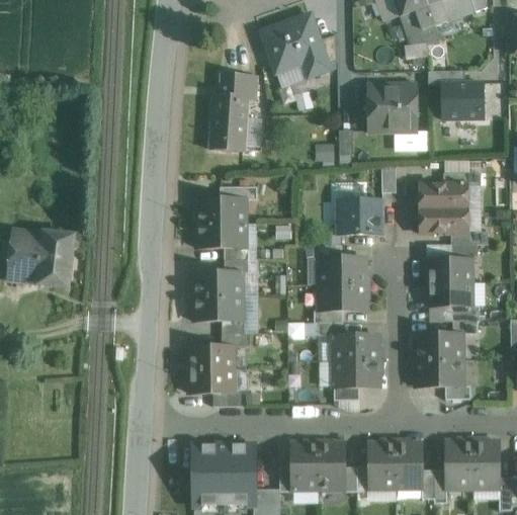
[(393,0),(399,15),(414,10),(421,29),(447,20),(440,1),(443,0),(393,0)]
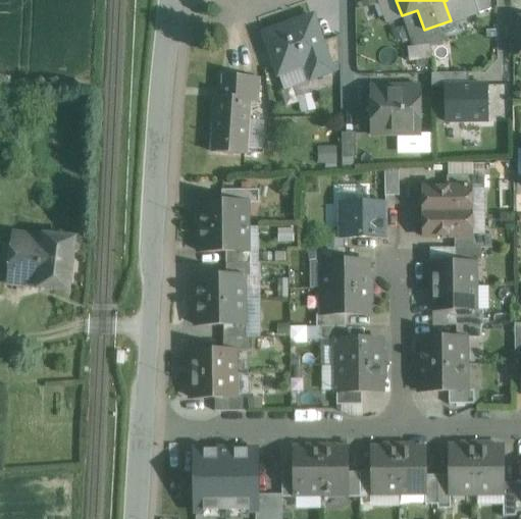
[(417,10),(402,15),(409,35),(424,30),(417,10)]
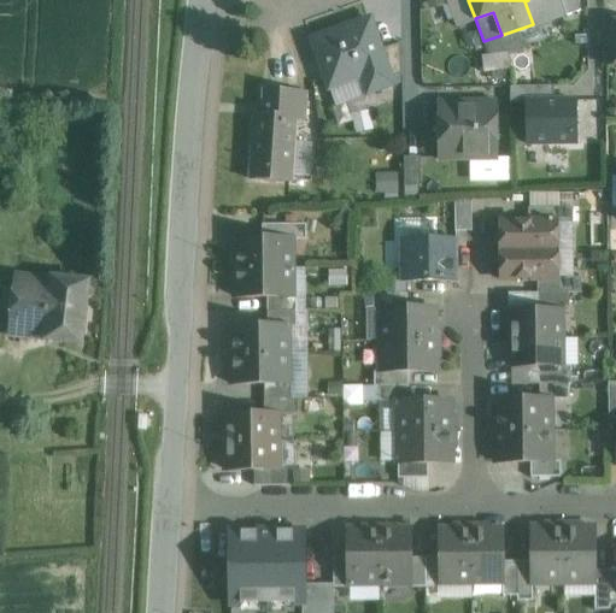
[(369,16),(311,36),(328,86),(359,74),(365,90),(392,81),(389,75),(380,46),(369,16)]
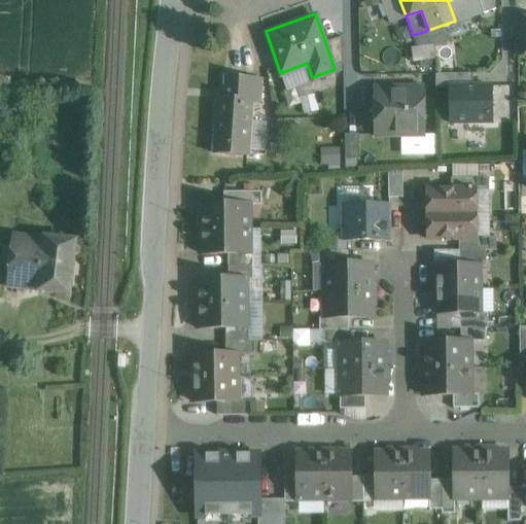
[(454,36),(457,26),(455,21),(428,30),(432,43),(447,41),(447,36),(454,36)]
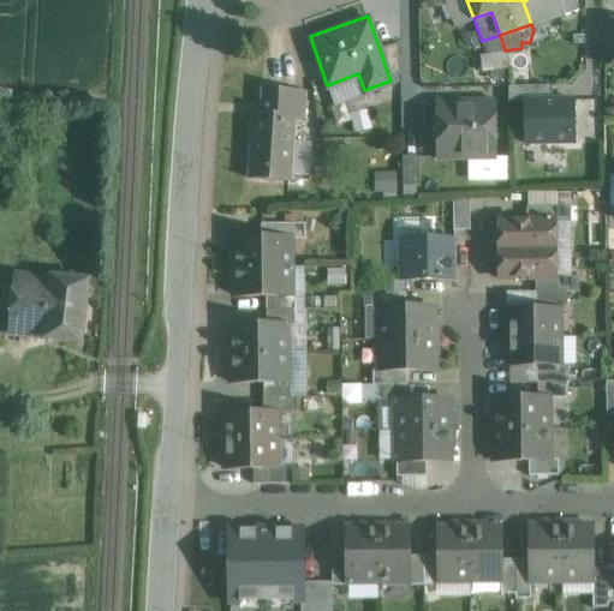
[(398,40),(379,46),(388,75),(399,71),(398,40)]
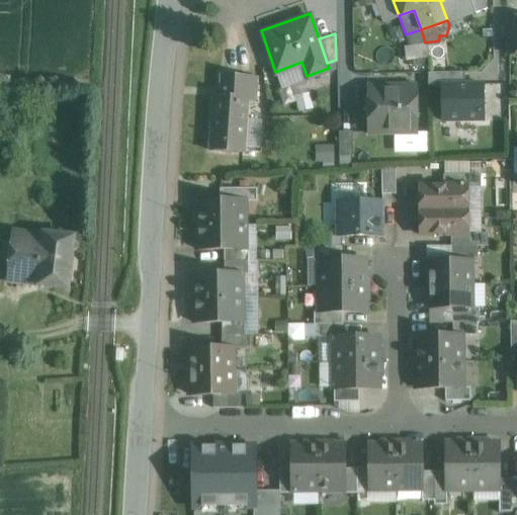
[(439,40),(425,43),(427,56),(441,54),(439,40)]
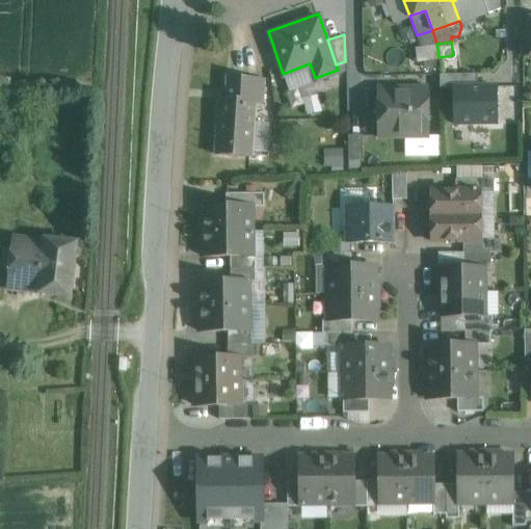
[(436,44),(415,46),(417,59),(439,57),(436,44)]
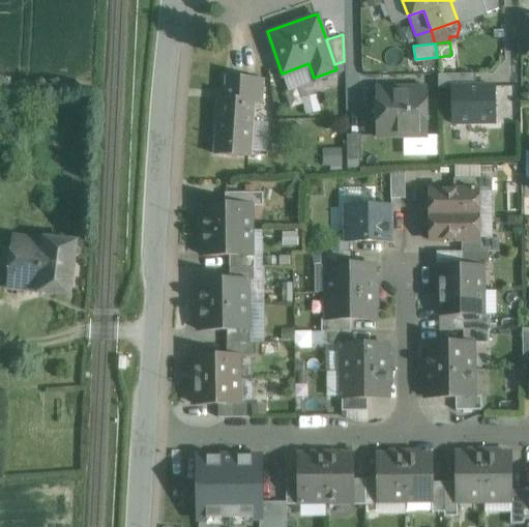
[(262,77),(226,75),(225,96),(218,96),(214,151),(248,153),(252,100),(261,100),(262,77)]
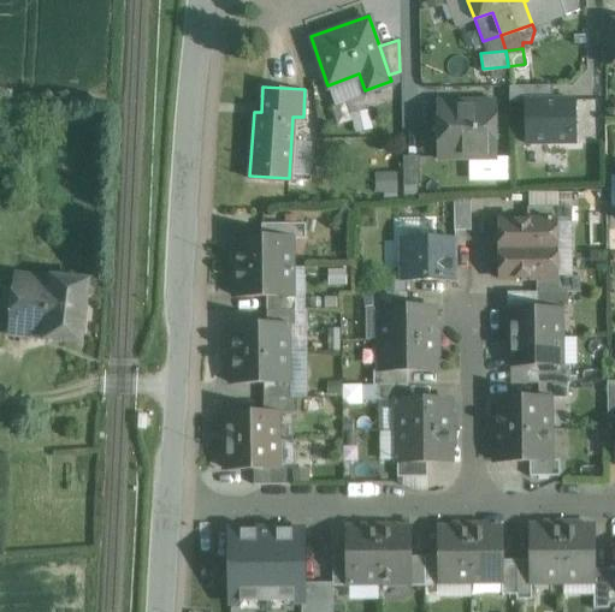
[(471,99),(471,105),(437,106),(438,156),(494,156),(494,99),(471,99)]
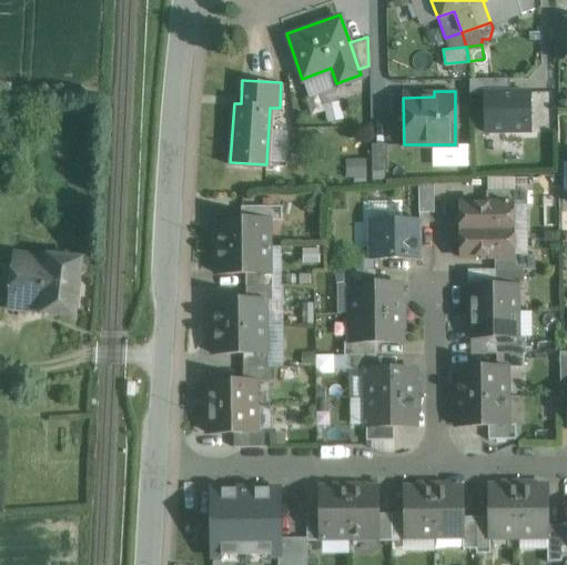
[(485,91),(486,131),(529,131),(529,91),(485,91)]
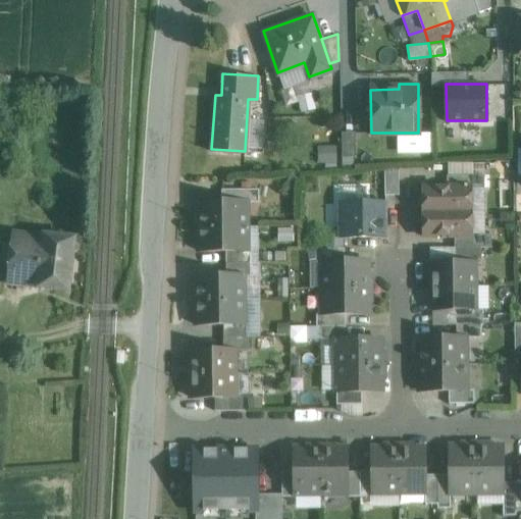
[(355,131),(341,131),(341,155),(355,155),(355,131)]
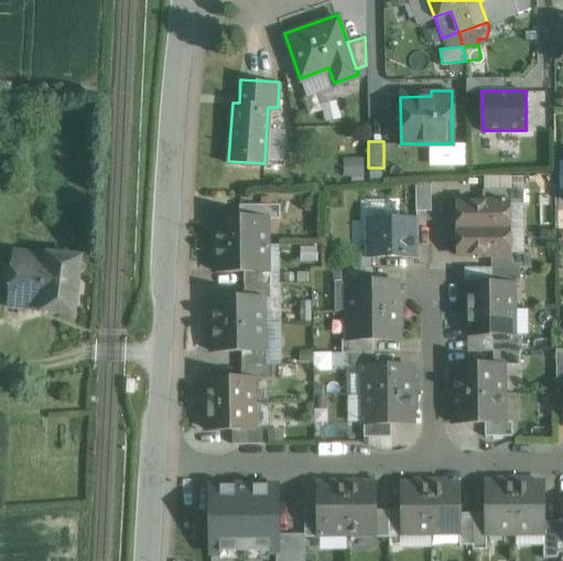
[(342,157),(342,174),(363,174),(363,155),(342,157)]
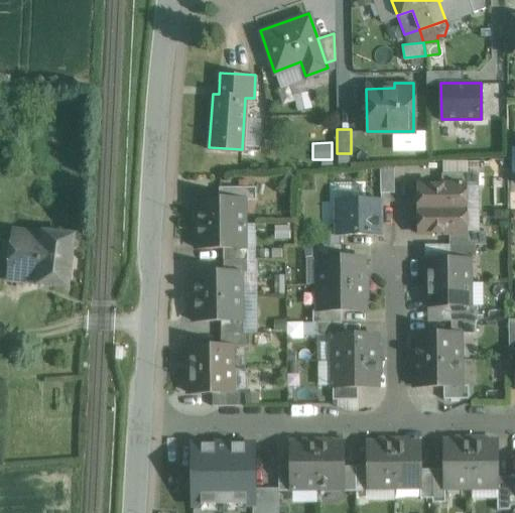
[(393,191),(393,163),(379,163),(379,191),(393,191)]
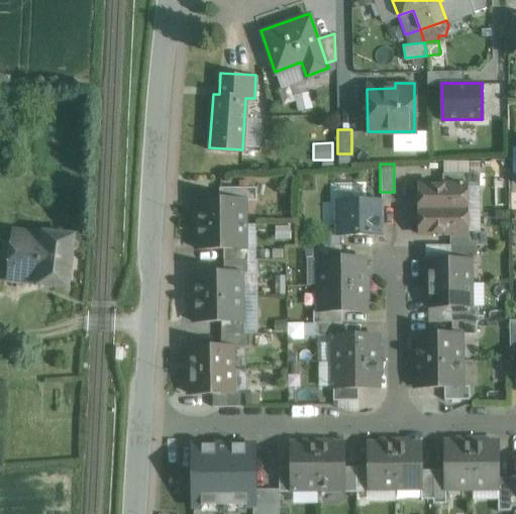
[(479,172),(441,172),(441,184),(466,184),(466,185),(479,185),(479,172)]
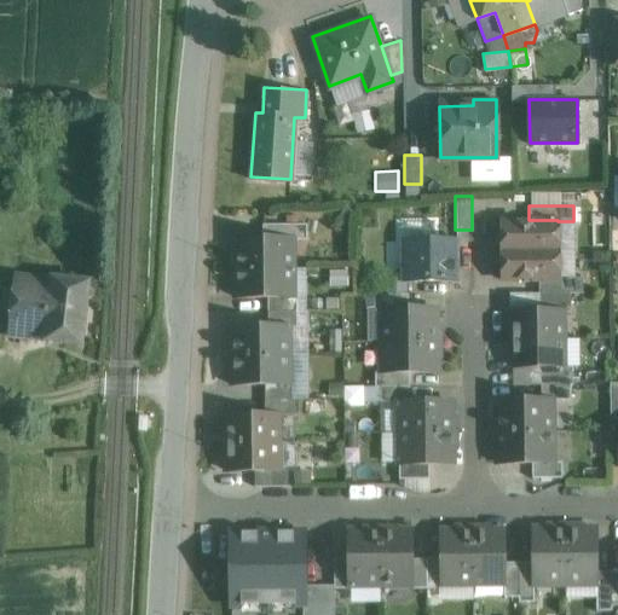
[(558,221),(558,220),(529,220),(501,221),(501,249),(558,248),(558,221)]
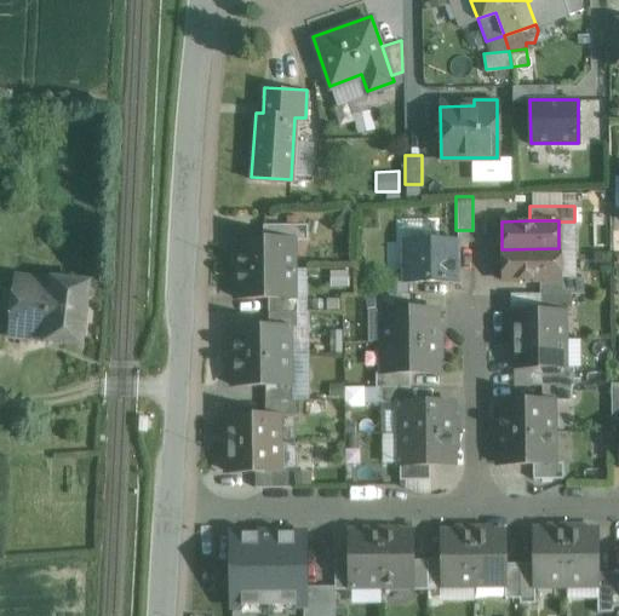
[(307,223),(262,223),(262,237),(291,237),(291,239),(307,239),(307,223)]
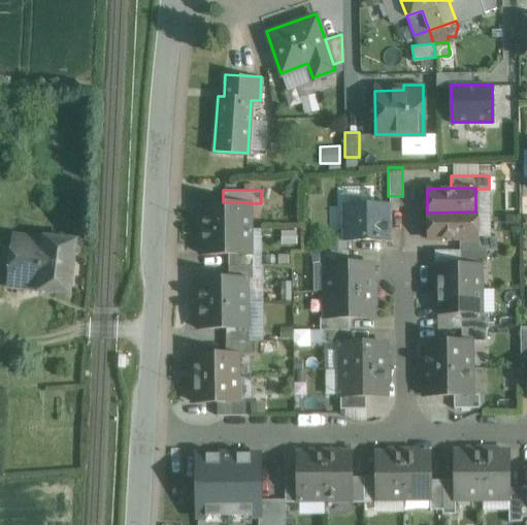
[(223,202),(201,203),(201,228),(248,227),(248,203),(248,202),(223,202)]
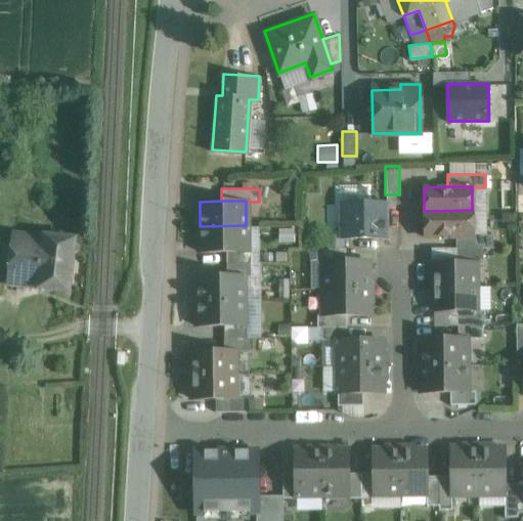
[(384,234),(383,203),(342,203),(343,235),(384,234)]
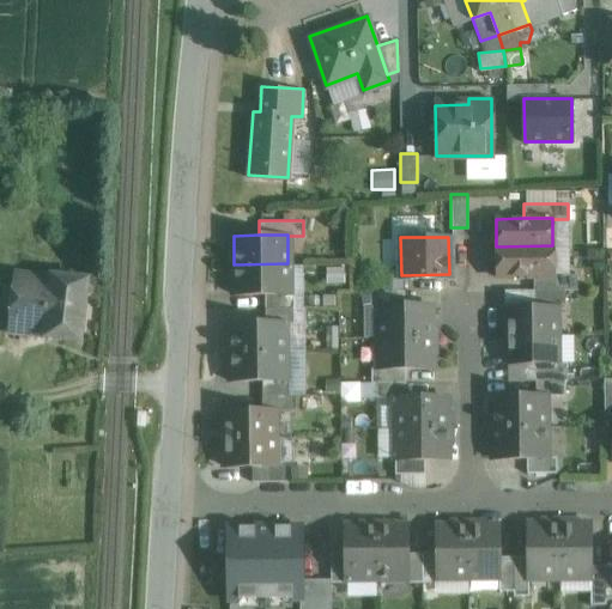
[(552,245),(496,247),(497,274),(533,274),(552,274),(552,273),(552,245)]
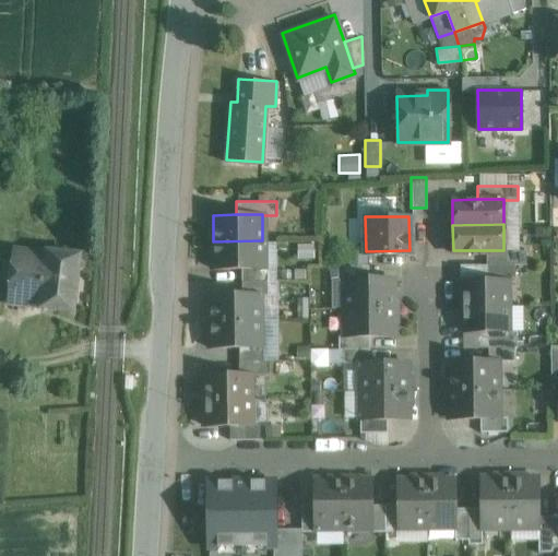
[(262,240),(213,241),(213,268),(240,268),(262,267),(262,240)]
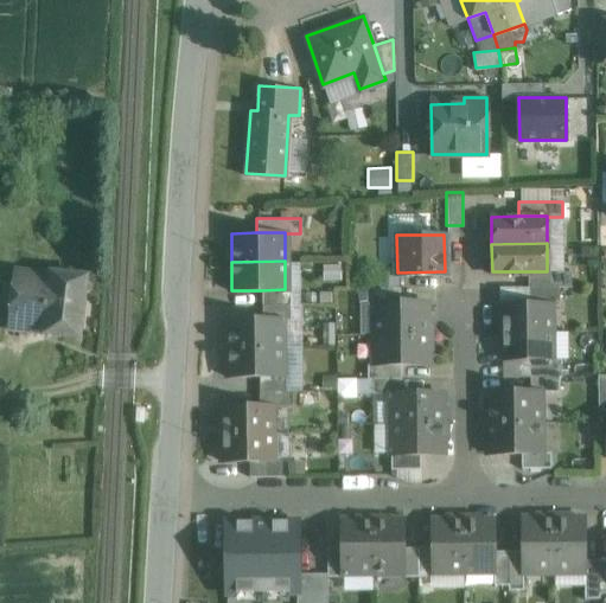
[(49,270),(48,274),(16,269),(14,271),(21,273),(16,320),(10,319),(8,321),(42,325),(42,332),(78,335),(85,274),(49,270)]
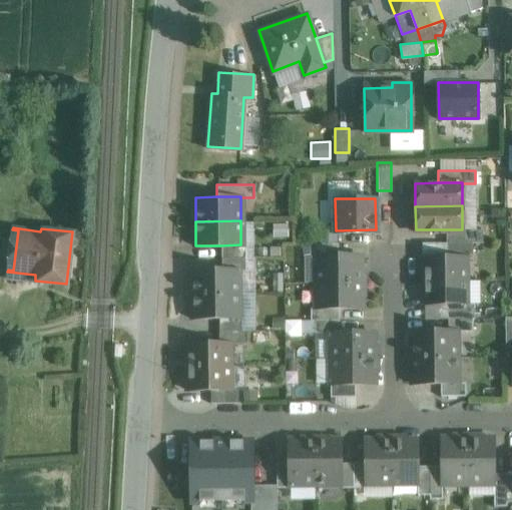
[(462,228),(462,229),(446,229),(446,241),(472,240),(472,241),(482,241),(482,228),(462,228)]
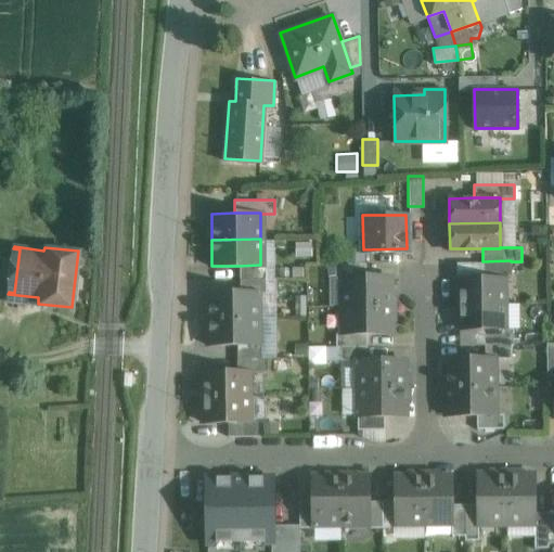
[(511,261),(511,260),(482,261),(482,278),(503,278),(511,278),(511,261)]
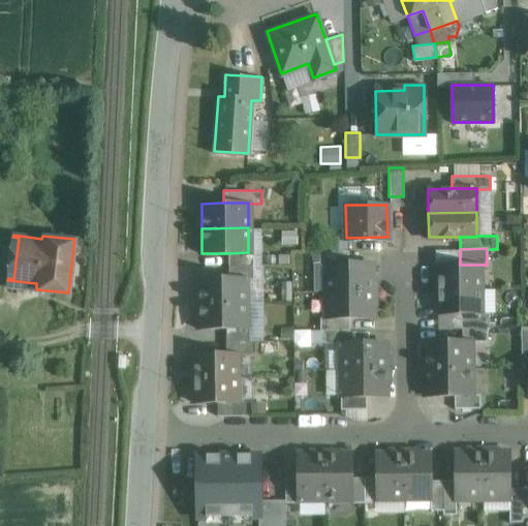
[(348,263),(348,250),(319,250),(319,264),(325,264),(325,263),(348,263)]
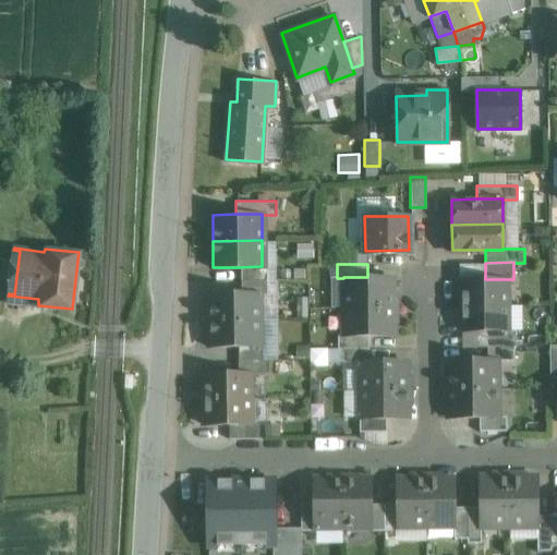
[(267,266),(264,266),(262,266),(240,267),(241,280),(267,279),(267,266)]
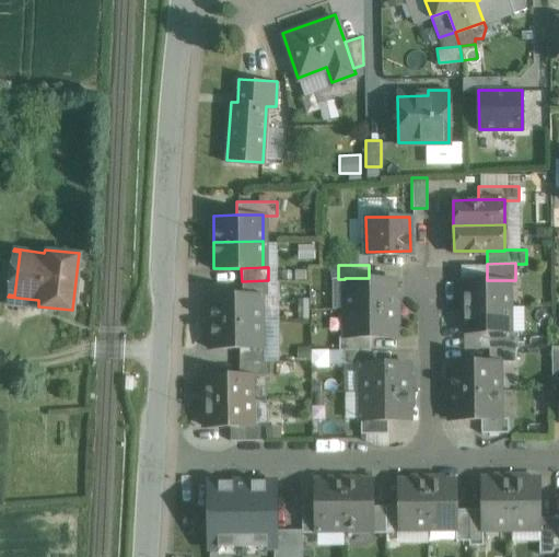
[(369,278),(345,278),(345,279),(345,306),(393,306),(393,278),(369,278)]
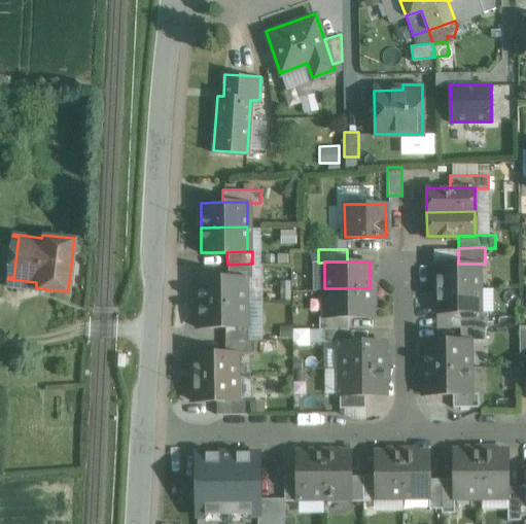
[(252,264),(228,265),(228,277),(244,277),(252,277),(252,264)]
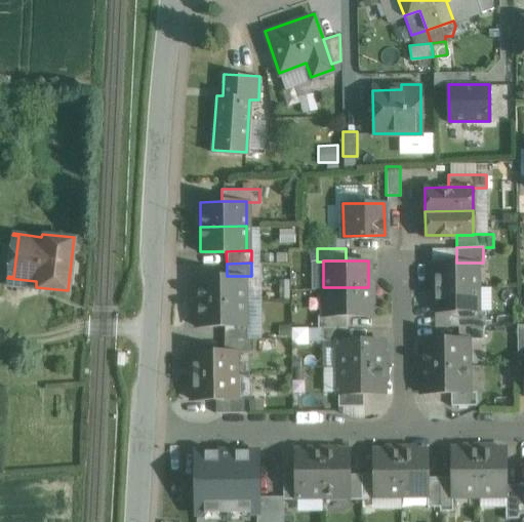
[(476,263),(456,263),(434,263),(434,286),(476,286),(476,263)]
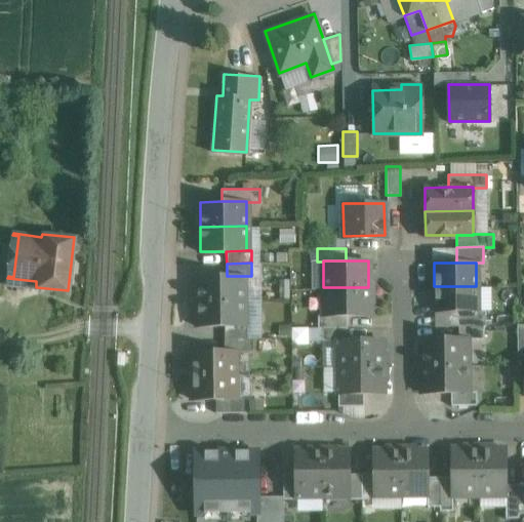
[(243,276),(227,276),(197,276),(197,300),(243,300),(243,276)]
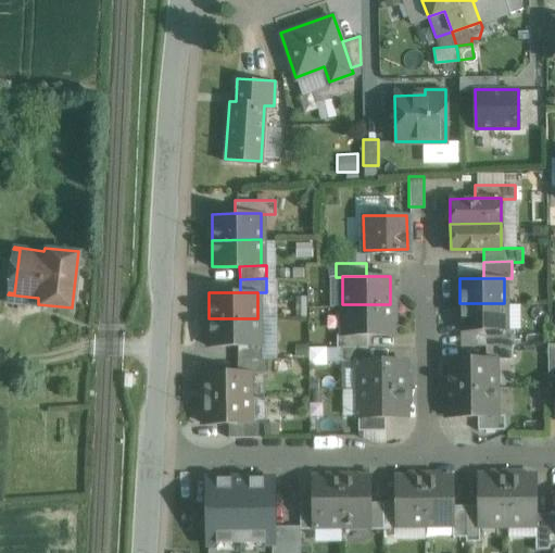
[(504,327),(504,303),(459,303),(459,328),(484,328),(504,328),(504,327)]
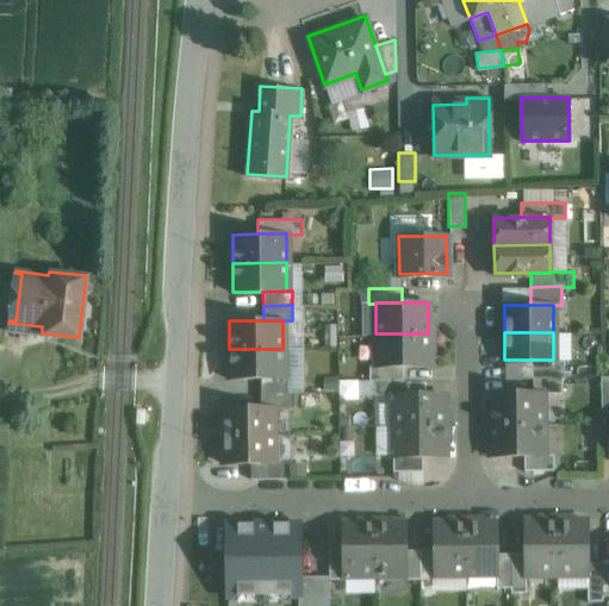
[(429,364),(428,333),(376,333),(376,364),(376,366),(403,364),(429,364)]
